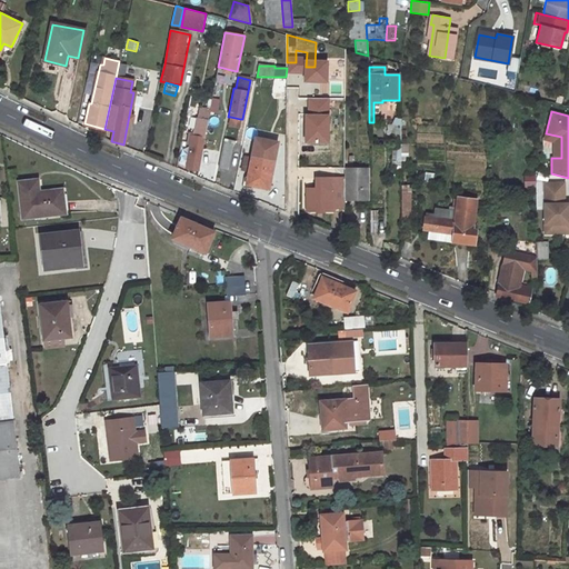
[(186,167),(198,170),(209,115),(197,112),(192,139),(189,139),(188,146),(189,146),(186,167)]
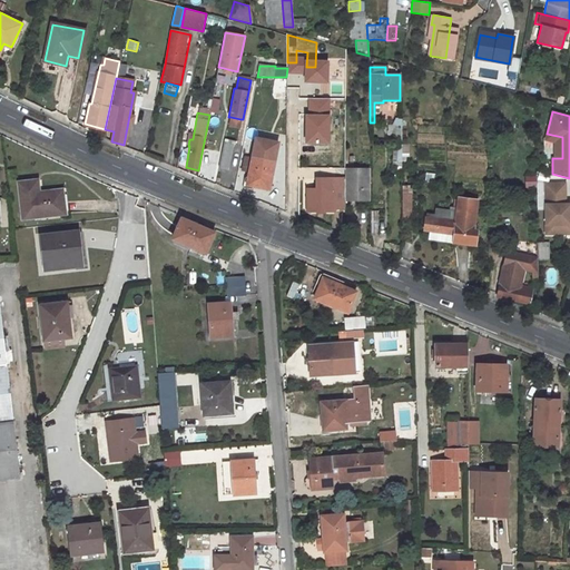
[(231,117),(228,126),(239,128),(241,119),(231,117)]
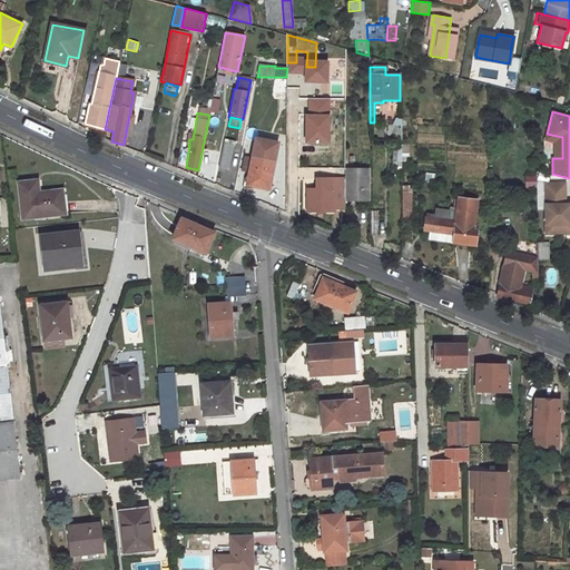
[(387,136),(401,136),(401,123),(386,124),(387,136)]
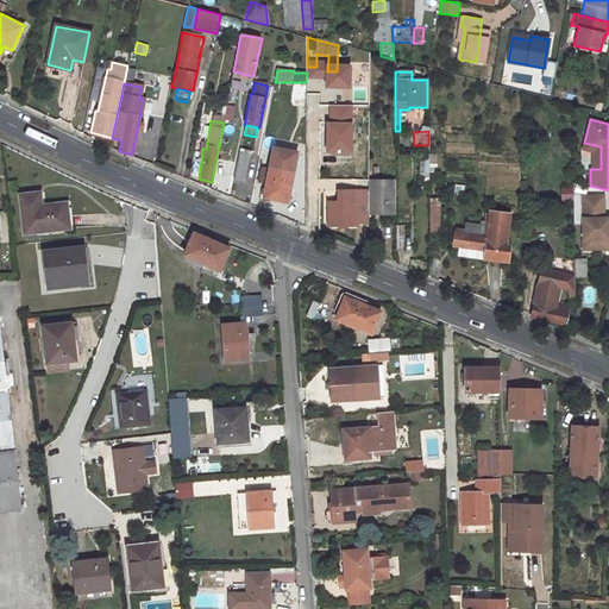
[(592,169),(601,169),(601,146),(584,143),(583,149),(592,151),(592,169)]
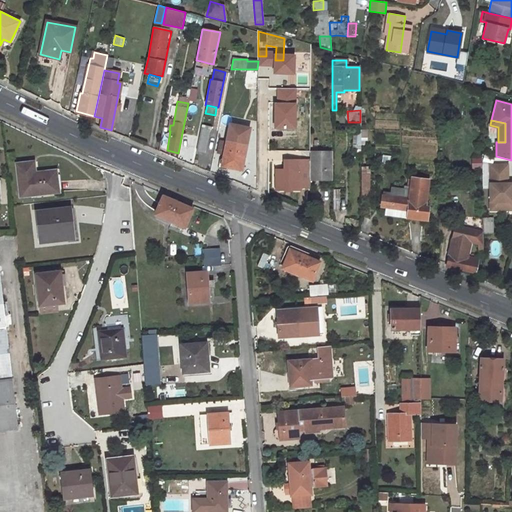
[(220,160),(220,165),(241,170),(246,144),(245,144),(248,131),(243,130),(243,127),(230,124),(223,160),(220,160)]
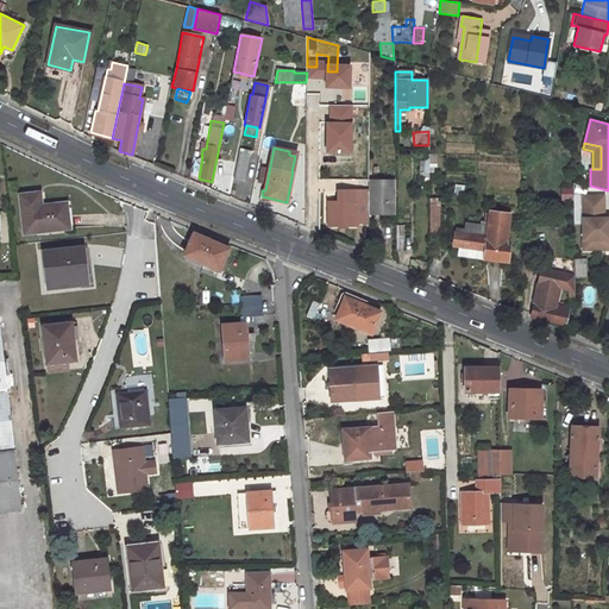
[(239,151),(234,175),(243,176),(248,154),(239,151)]
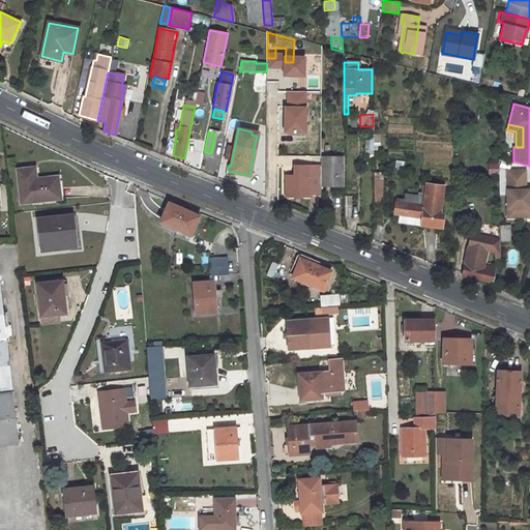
[(369,138),(370,152),(380,151),(379,137),(369,138)]
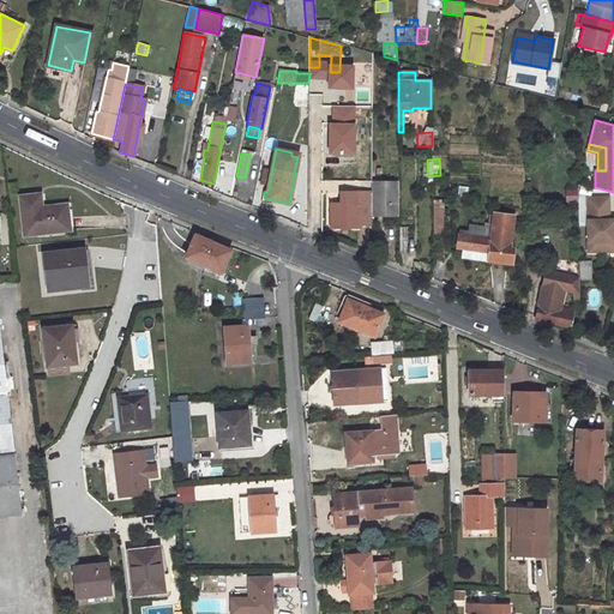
[(398,182),(372,182),(372,192),(372,215),(398,215),(398,182)]
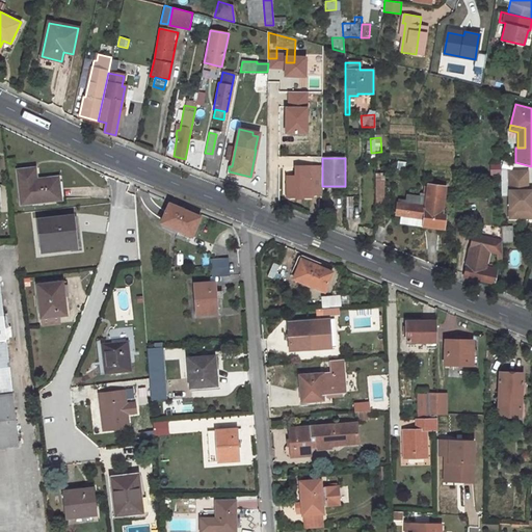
[(398,160),(396,169),(404,170),(405,161),(398,160)]
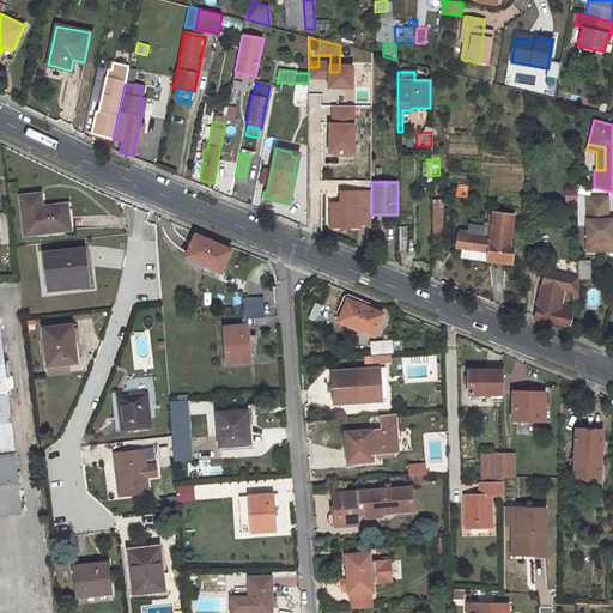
[(344,202),(329,202),(331,228),(359,228),(359,224),(371,224),(371,214),(371,192),(344,192),(344,202)]
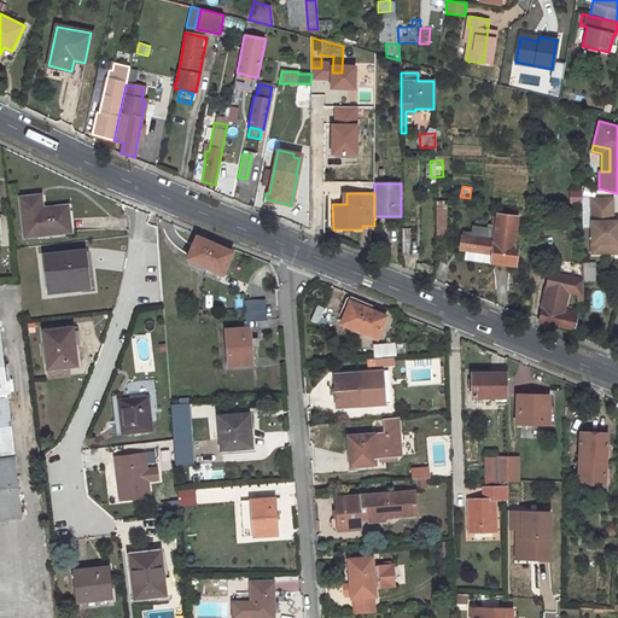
[(39,197),(19,198),(23,237),(69,232),(68,220),(66,209),(40,213),(39,197)]
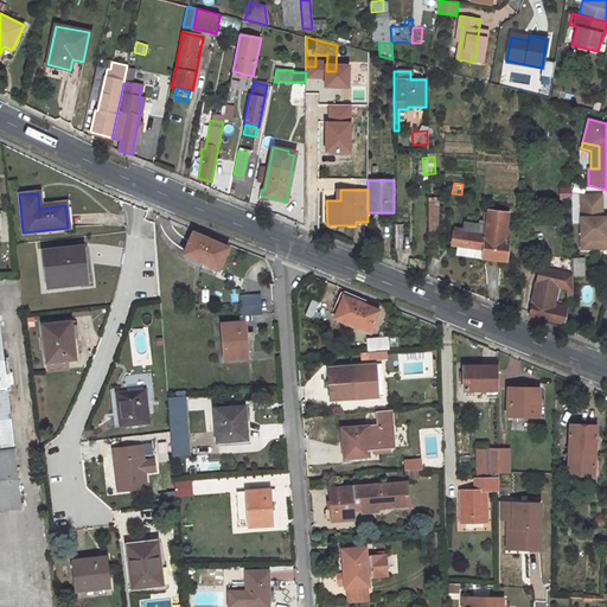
[(601,196),(581,196),(581,238),(587,238),(587,249),(605,249),(605,238),(606,238),(606,217),(602,217),(601,196)]
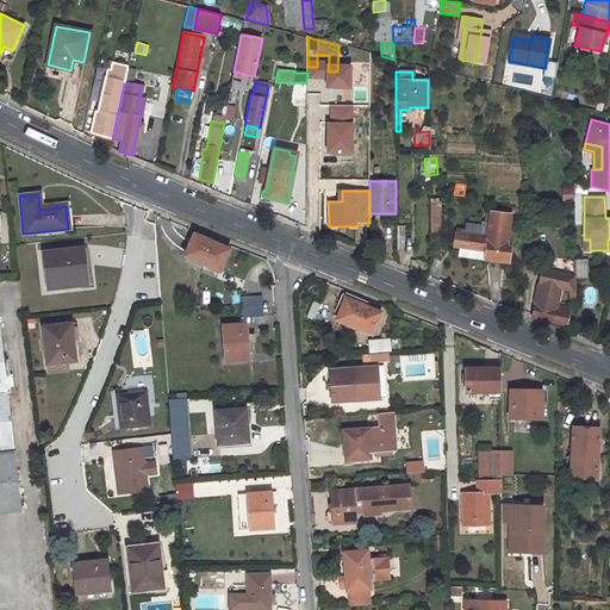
[(485,257),(485,260),(509,262),(510,248),(506,247),(510,216),(490,213),(489,225),(465,222),(464,229),(458,229),(458,232),(455,232),(454,247),(460,248),(486,251),(485,257)]
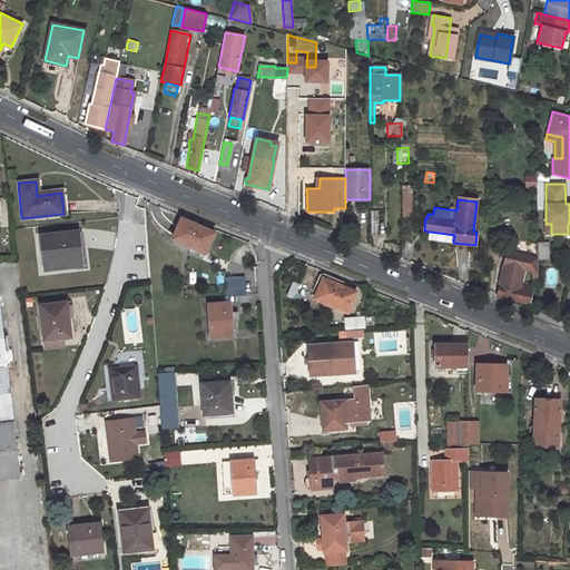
[(182,217),(174,236),(192,244),(190,247),(206,253),(212,241),(215,233),(196,224),(182,217)]
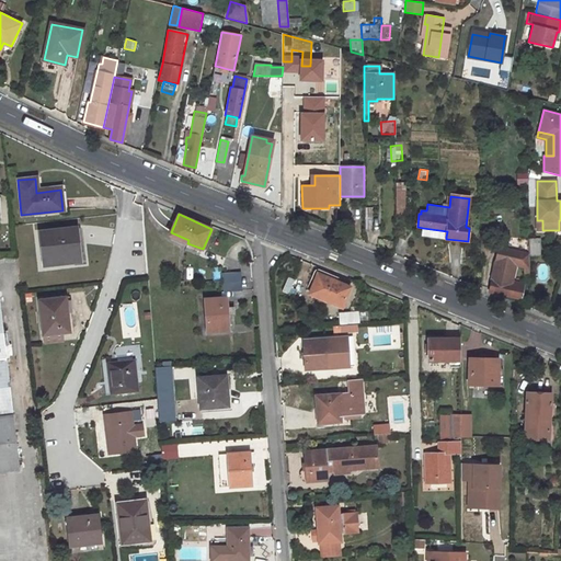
[(490,222),(480,224),(481,243),(491,243),(490,222)]
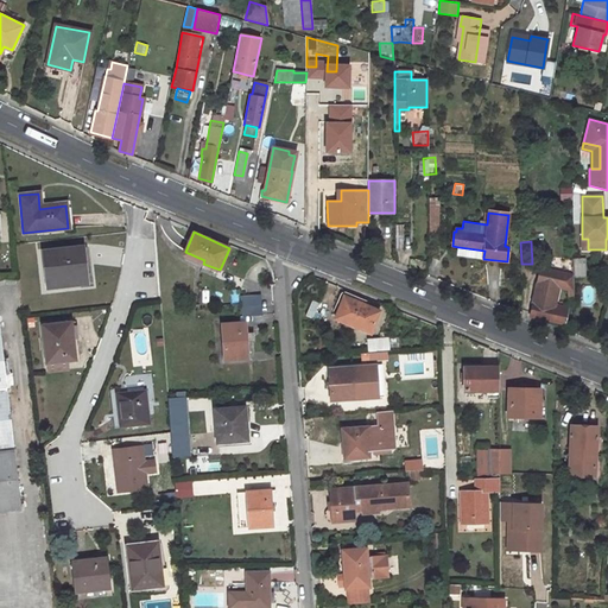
[(485,251),(458,247),(457,254),(483,257),(485,251)]
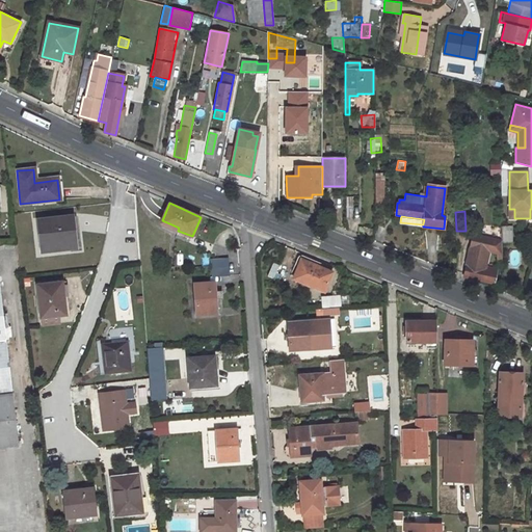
[(71,217),(38,220),(43,251),(74,248),(73,239),(78,238),(78,232),(77,228),(72,228),(71,217)]
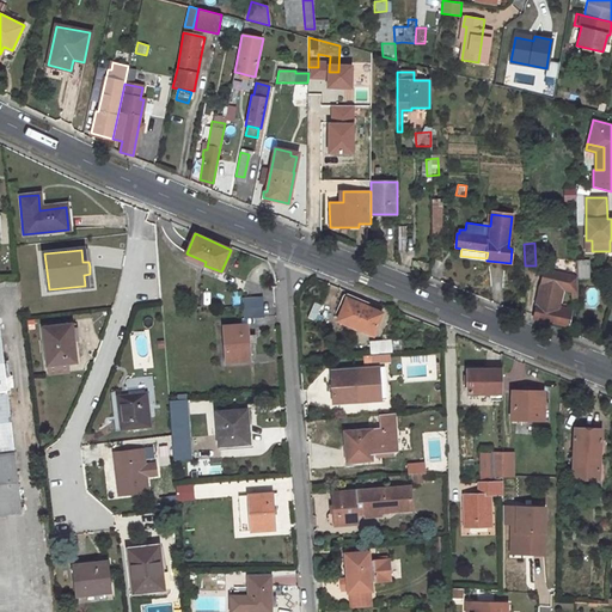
[(588,261),(577,261),(577,276),(577,277),(588,277),(588,261)]
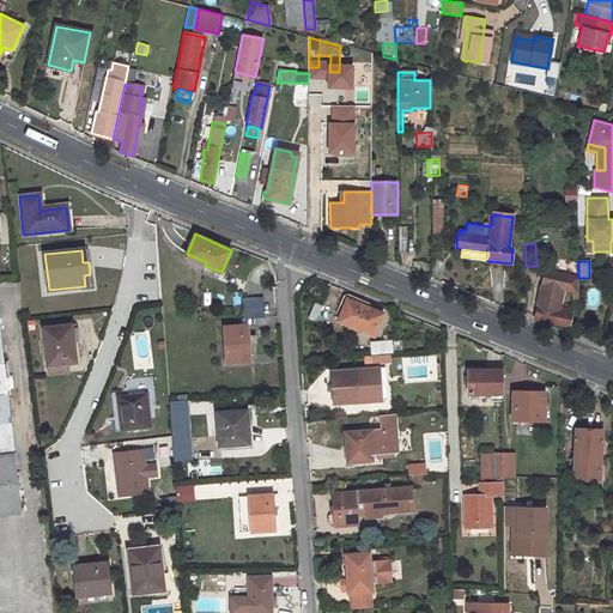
[(545,269),(534,320),(569,327),(571,314),(562,311),(565,298),(578,301),(578,278),(578,277),(545,269)]
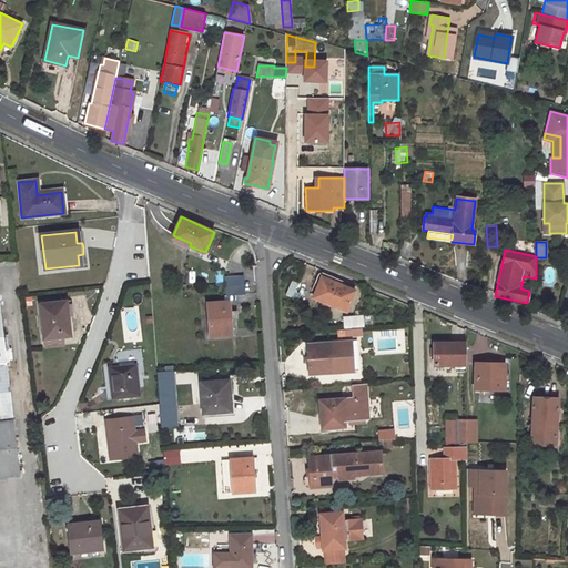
[(243,275),(227,276),(227,287),(243,286),(243,275)]
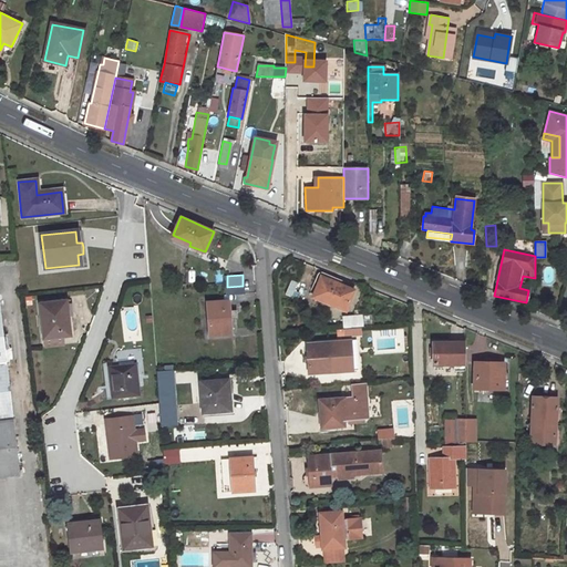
[(321,277),(312,298),(347,312),(354,291),(338,285),(321,277)]
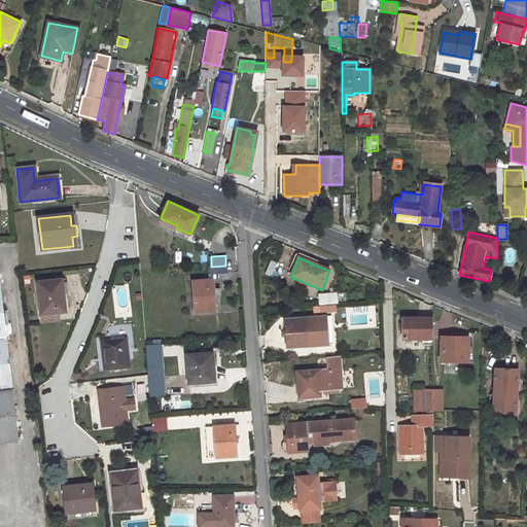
[(60,279),(36,282),(40,315),(66,312),(64,302),(63,302),(60,279)]
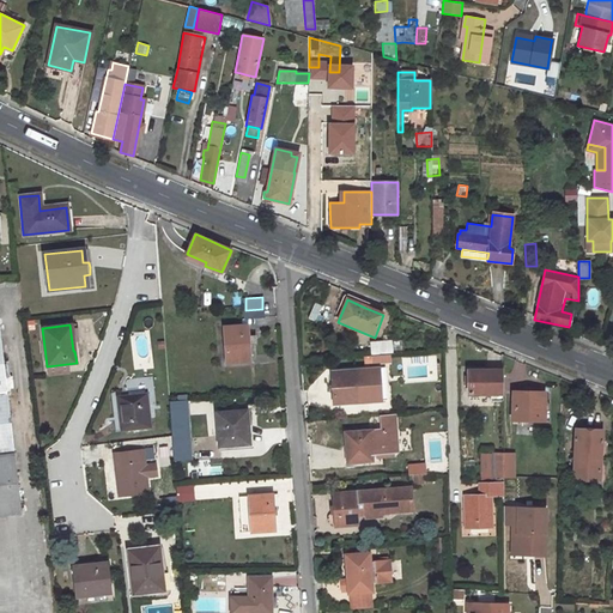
[(248,325),(224,327),(226,362),(250,360),(249,343),(248,325)]
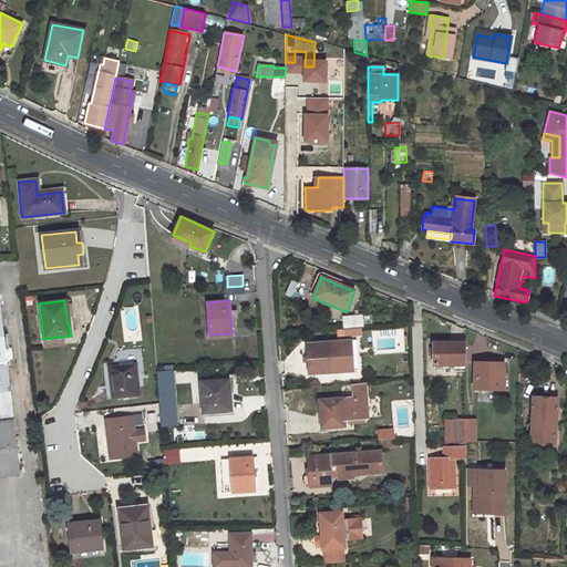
[(0,475),(20,474),(4,344),(8,344),(7,330),(2,330),(0,306),(0,475)]
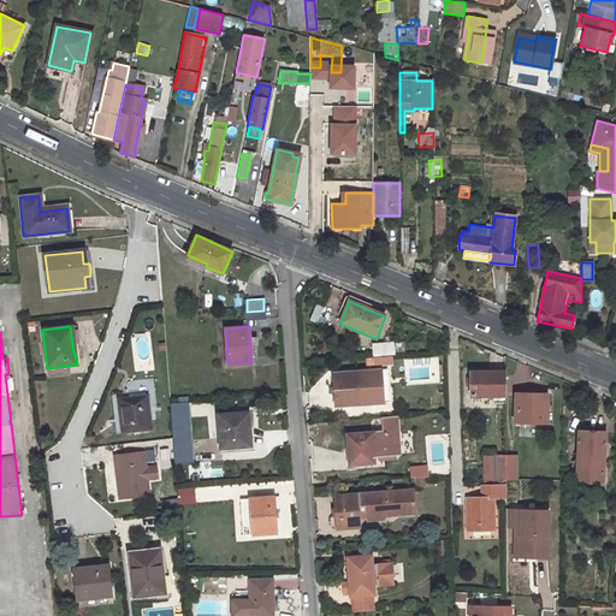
[(392,342),(373,343),(374,357),(394,356),(392,342)]
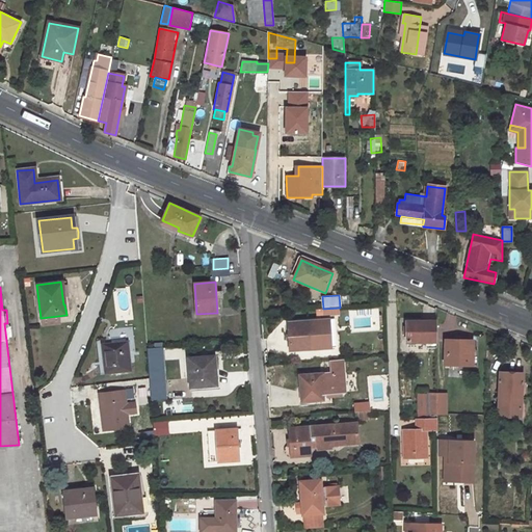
[(340,308),(323,309),(324,318),(340,317),(340,308)]
